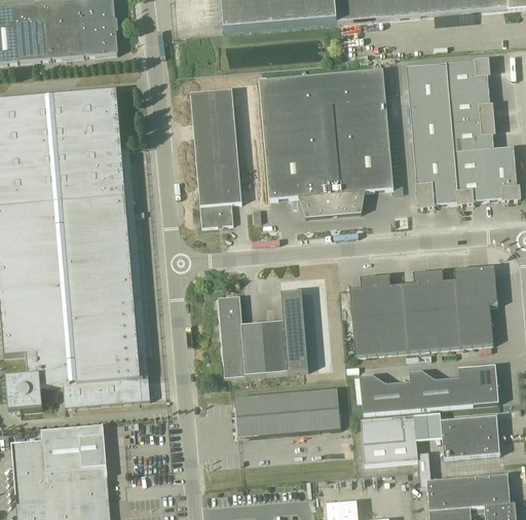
[(13,4),(19,60),(51,58),(46,0),(35,0),(35,2),(13,4)]
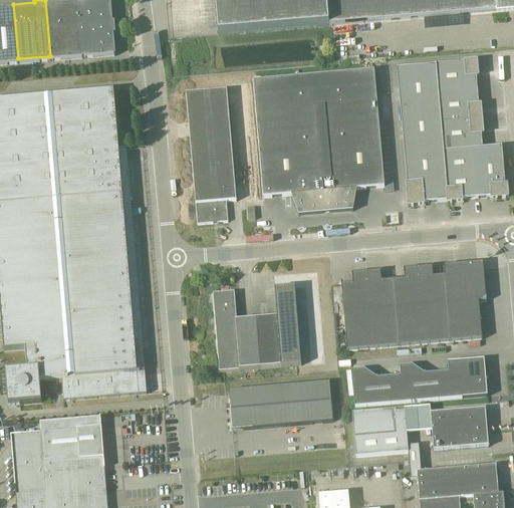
[(45,0),(50,56),(82,53),(78,0),(56,0),(45,0)]
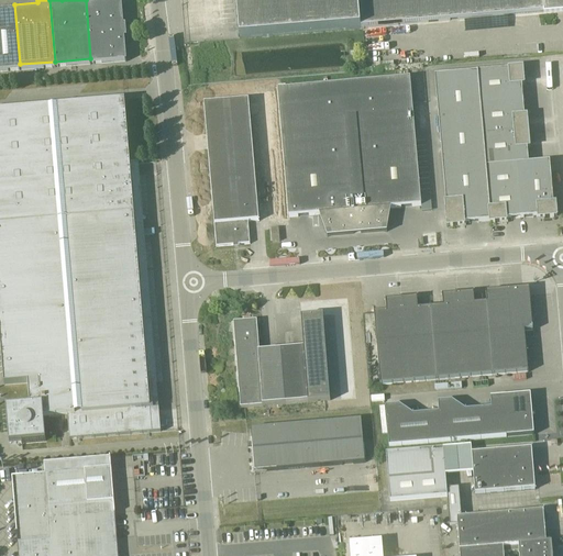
[(123,19),(121,0),(86,0),(90,58),(127,55),(124,32),(127,31),(125,19),(123,19)]
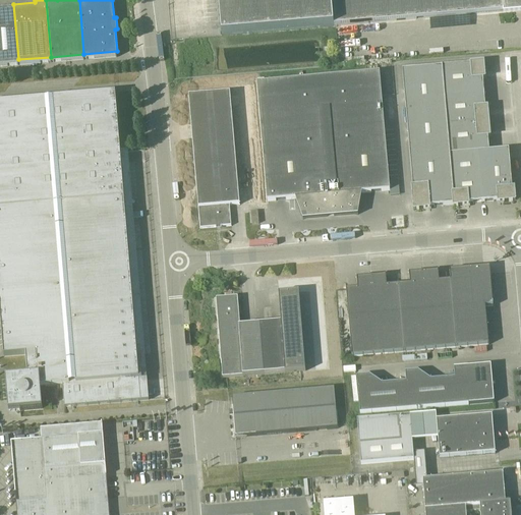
[(219,0),(222,31),(334,20),(515,5),(514,0),(219,0)]
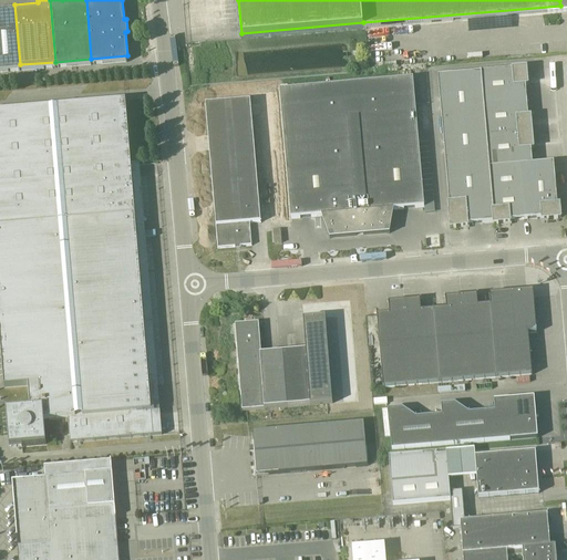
[(0,65),(20,64),(14,4),(0,4),(0,65)]
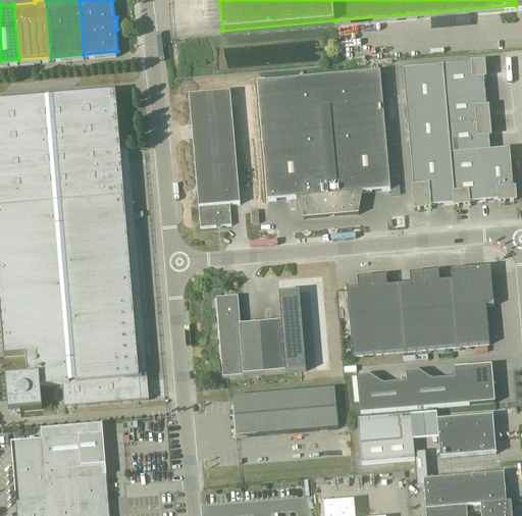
[(516,196),(515,184),(513,184),(510,144),(490,146),(488,132),(490,132),(488,102),(486,102),(483,72),(485,72),(484,57),(403,64),(413,183),(415,205),(430,203),(430,201),(454,199),(455,201),(470,200),(469,198),(499,196),(499,197),(516,196)]
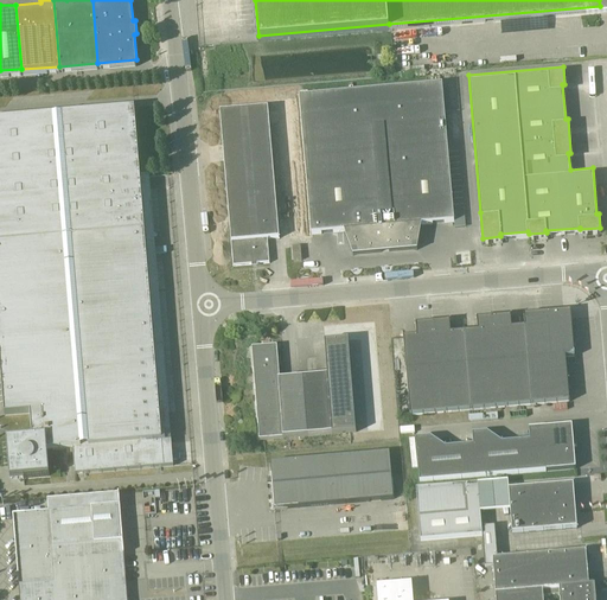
[(299,90),(268,94),(268,101),(279,217),(310,214),(312,228),(344,225),(353,249),(357,248),(416,243),(421,218),(454,216),(442,78),(370,84),(299,90)]
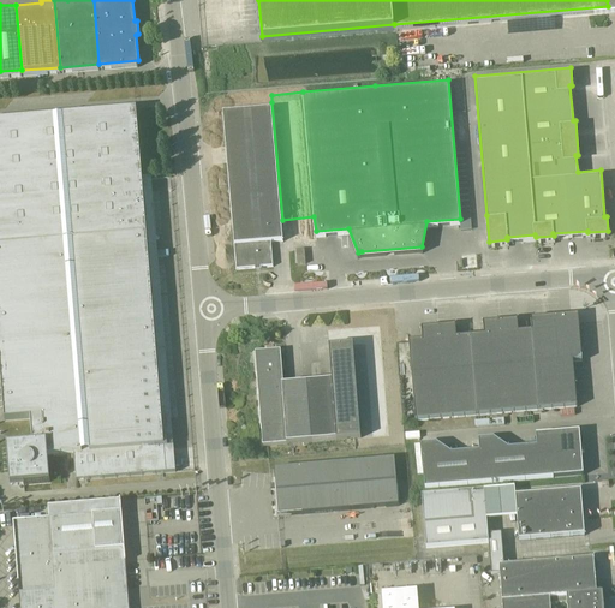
[(284,236),(272,102),(222,107),(237,263),(273,261),(272,237),(284,236)]
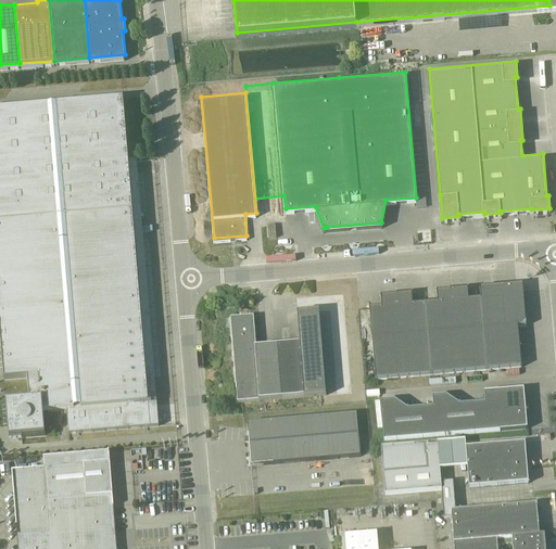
[(66,405),(68,429),(159,421),(150,311),(141,311),(133,207),(124,93),(0,103),(0,321),(4,374),(28,372),(29,395),(7,397),(9,421),(21,432),(46,431),(43,407),(66,405)]
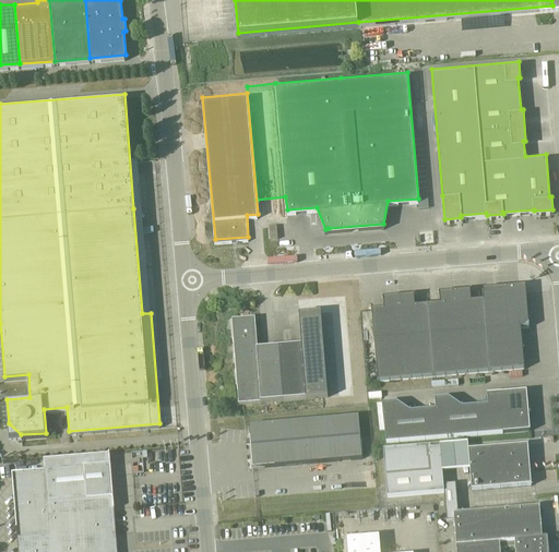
[(530,323),(525,280),(483,284),(483,295),(472,296),(471,285),(439,288),(440,299),(415,301),(414,290),(383,292),(383,303),(371,304),(378,376),(524,363),(521,323),(530,323)]
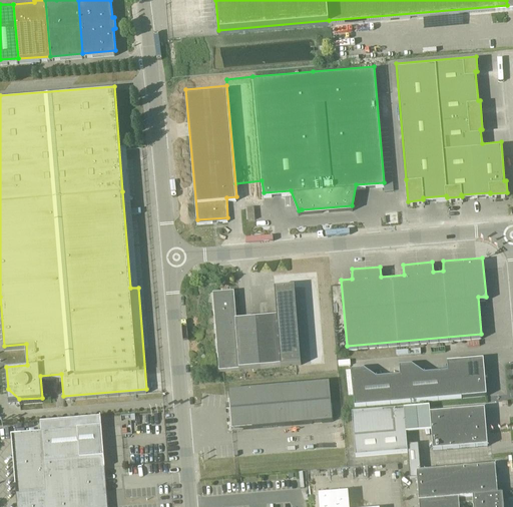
[(233,288),(212,289),(218,367),(261,364),(312,359),(305,285),(275,287),(277,313),(257,315),(236,316),(233,288)]
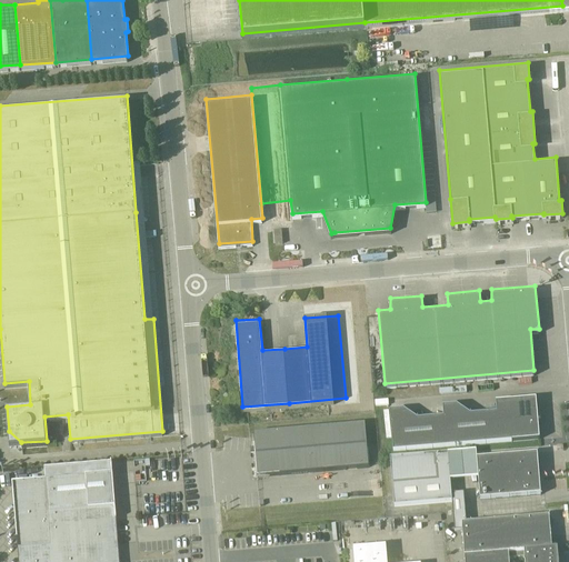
[(417,414),(403,404),(390,405),(393,445),(539,433),(536,393),(496,397),(497,408),(470,410),(457,400),(442,401),(443,412),(417,414)]
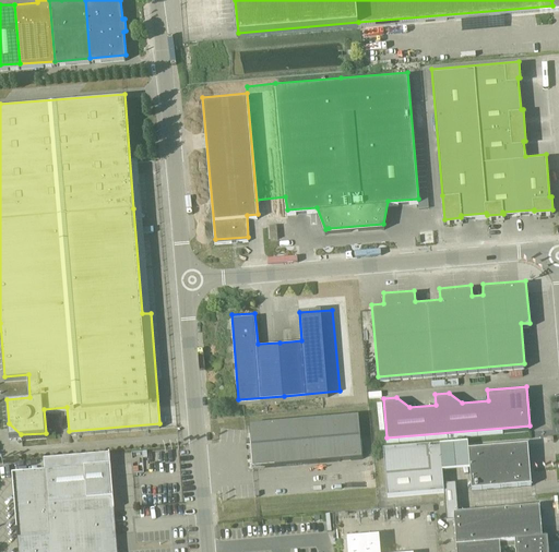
[(363,454),(358,411),(249,421),(252,464),(363,454)]
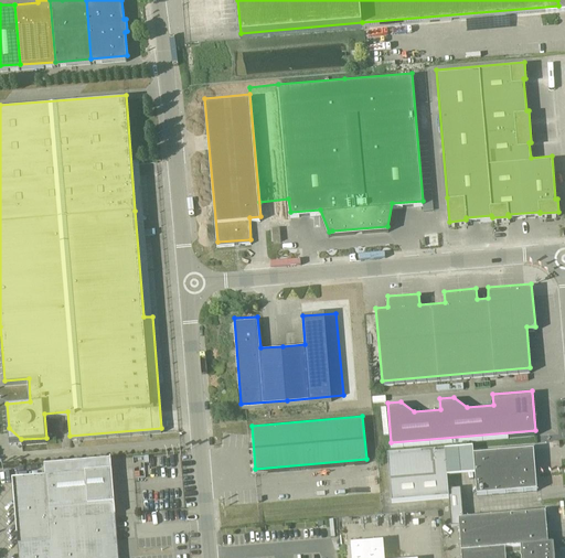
[(536,485),(533,444),(473,450),(477,491),(536,485)]
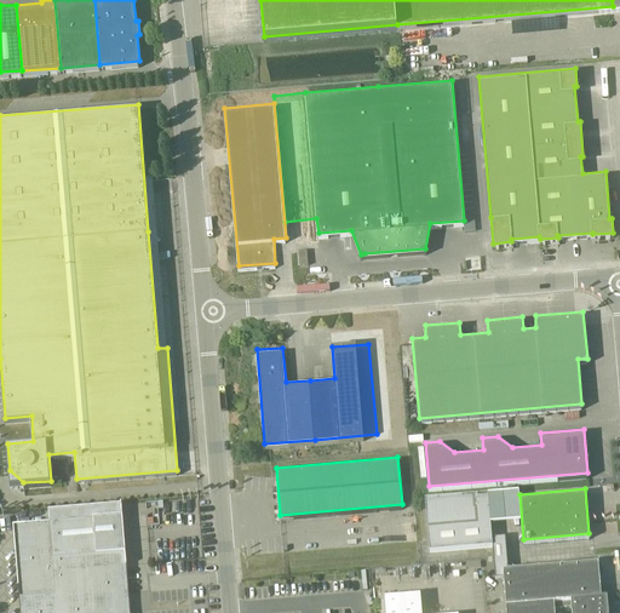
[(572,612),(609,612),(608,591),(602,593),(598,556),(507,563),(505,532),(492,533),(488,490),(425,494),(430,546),(493,540),(495,573),(504,572),(506,612),(555,612),(555,602),(572,601),(572,612)]
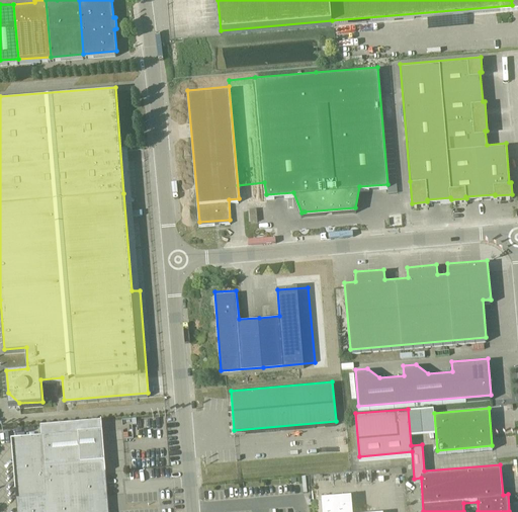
[(41,431),(9,434),(16,495),(17,511),(108,511),(104,456),(102,426),(101,416),(40,421),(41,431)]
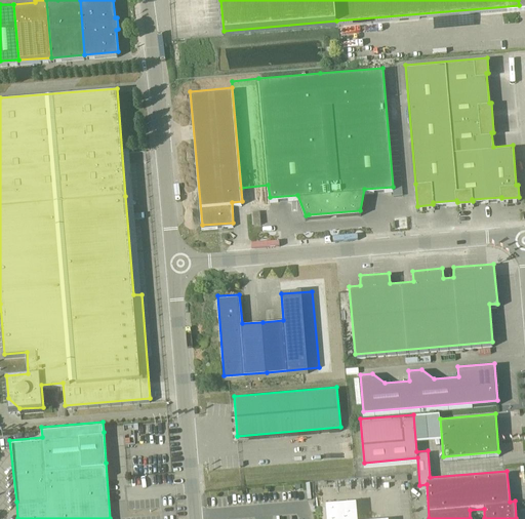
[(388,518),(389,517),(361,518),(357,518),(356,500),(325,502),(326,518),(388,518)]
